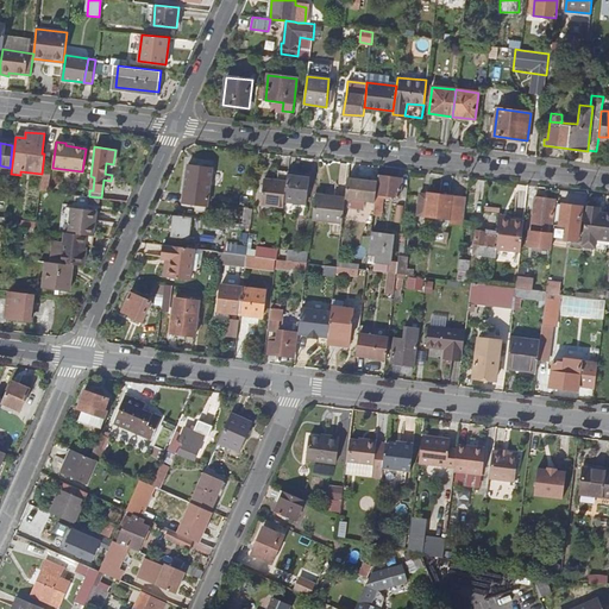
[(184,190),(209,193),(212,168),(188,165),(184,190)]
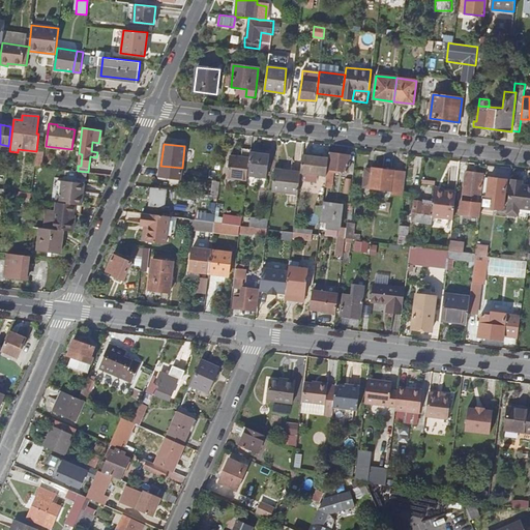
[(247,179),(247,175),(251,151),(251,150),(241,149),(240,157),(230,156),(227,177),(247,179)]
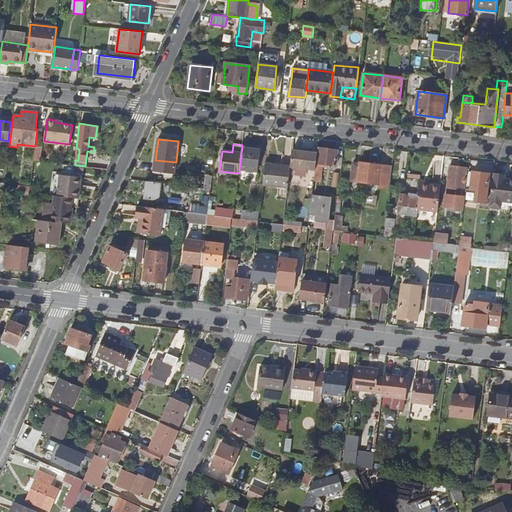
[(242,146),(239,169),(258,171),(260,148),(242,146)]
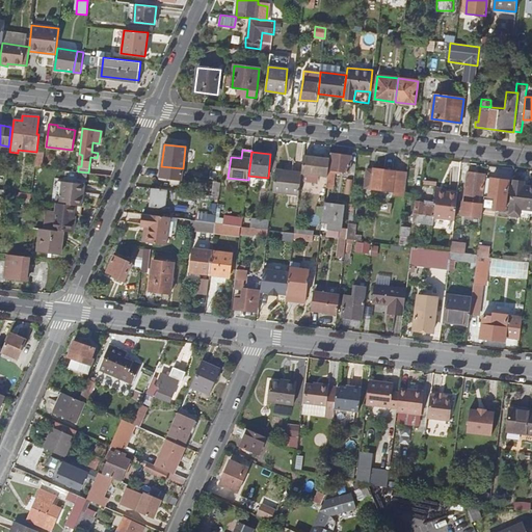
[(330,154),(330,159),(328,169),(349,171),(351,156),(330,154)]
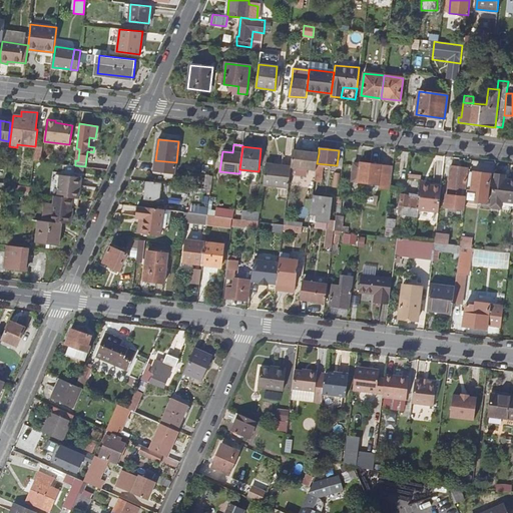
[(294,150),(292,167),(317,170),(317,163),(319,153),(294,150)]
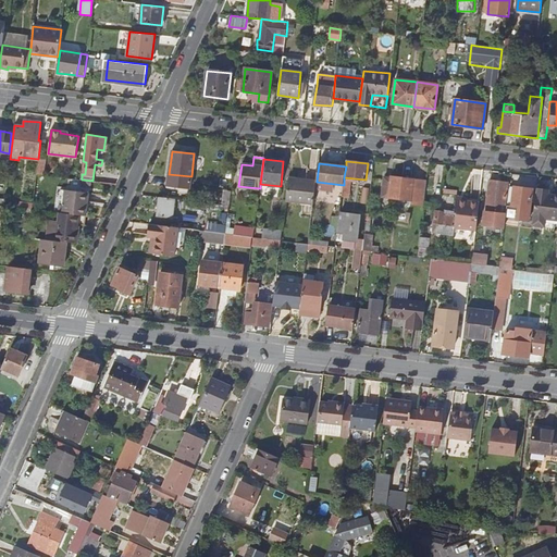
[(428,177),(392,173),(388,194),(424,198),(428,177)]
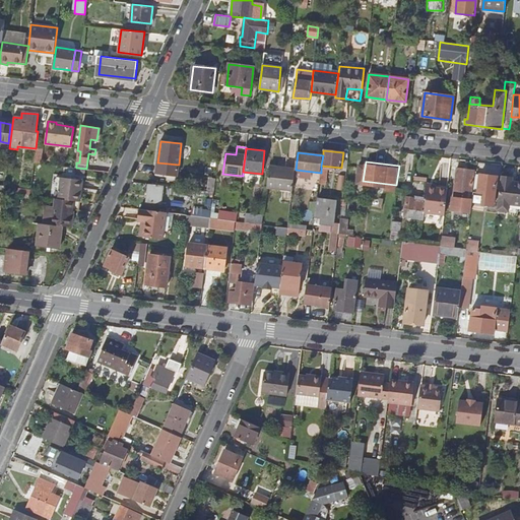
[(179,165),(157,163),(156,174),(168,175),(167,180),(177,181),(179,165)]
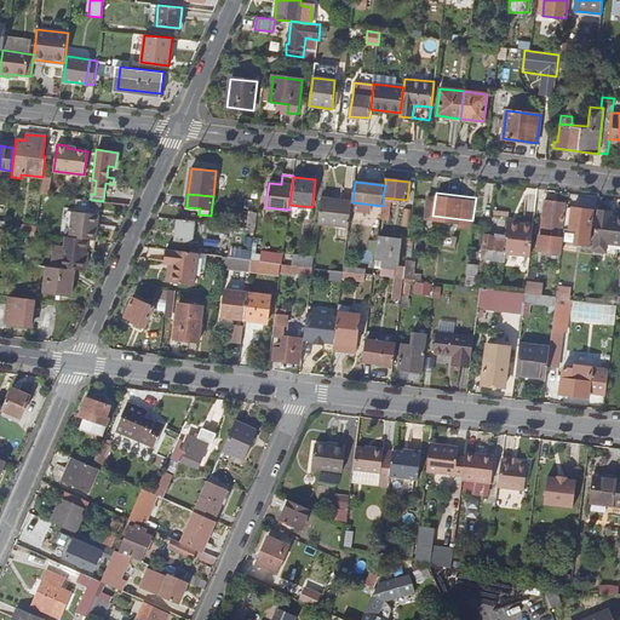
[(352,202),(322,199),(319,224),(349,228),(352,202)]
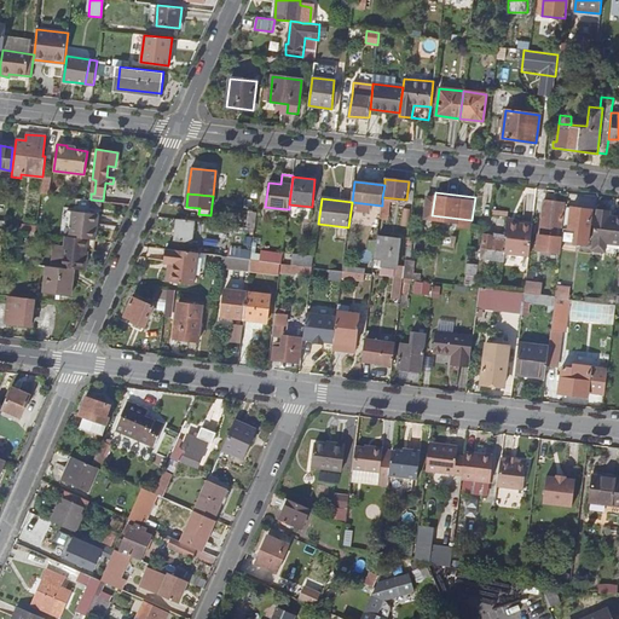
[(543,201),(541,231),(538,249),(561,252),(562,242),(562,238),(556,237),(557,227),(562,227),(565,202),(543,201)]
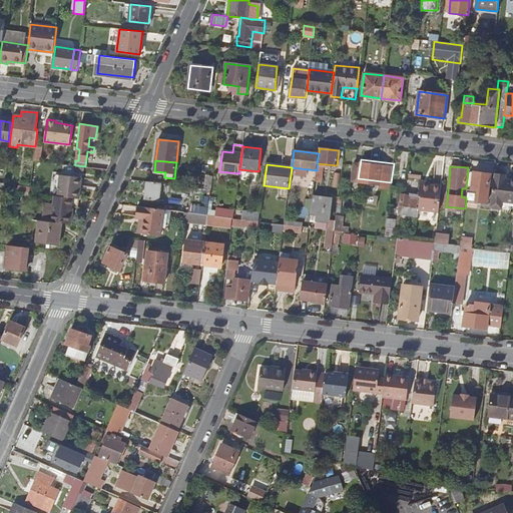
[(490,174),(473,172),(471,189),(467,188),(466,197),(466,200),(487,202),(490,174)]
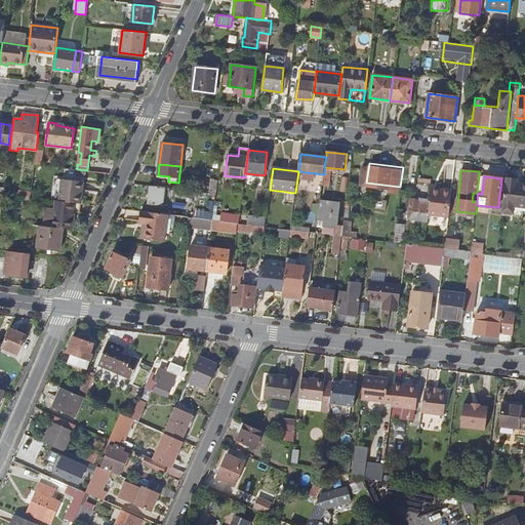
[(76,203),(81,204),(83,183),(62,179),(59,201),(76,203)]
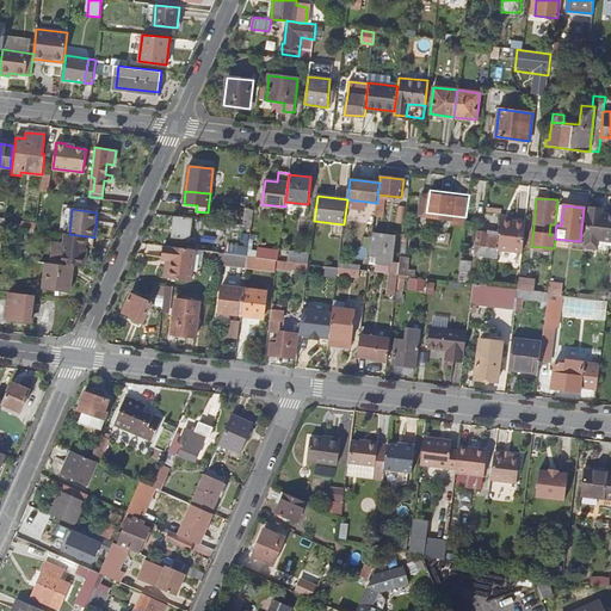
[(602,210),(588,209),(585,247),(598,248),(599,240),(610,241),(610,215),(602,214),(602,210)]
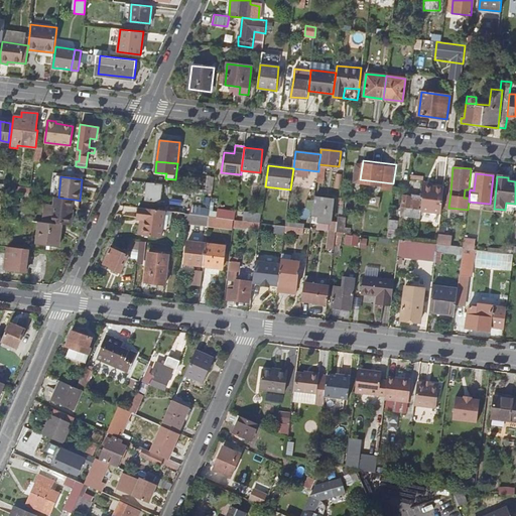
[(161,183),(148,182),(146,201),(159,202),(161,183)]
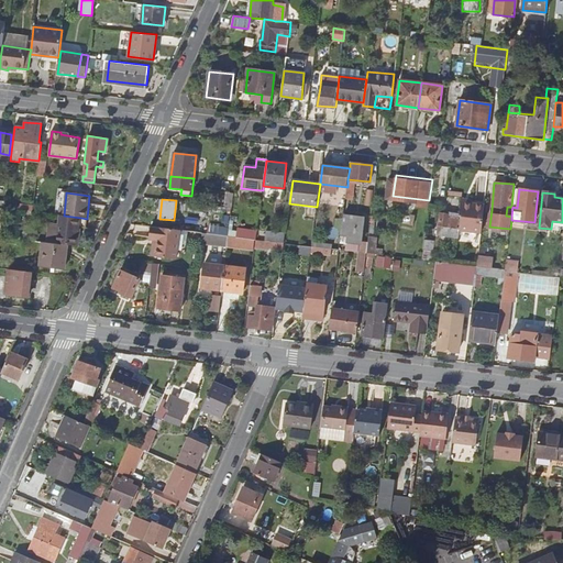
[(482,232),(485,205),(460,201),(457,214),(460,214),(460,220),(459,229),(482,232)]
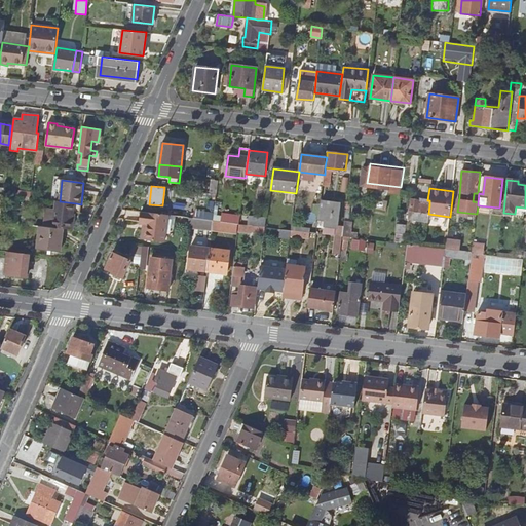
[(427,222),(428,214),(429,205),(418,204),(419,201),(411,200),(409,220),(425,222),(427,222)]
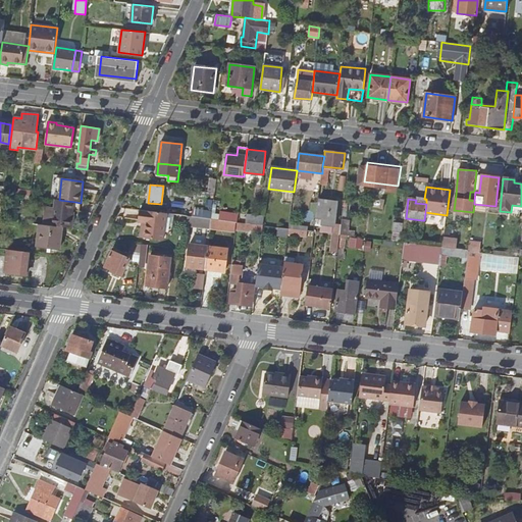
[(75,202),(59,200),(57,200),(55,226),(61,227),(72,228),(75,202)]
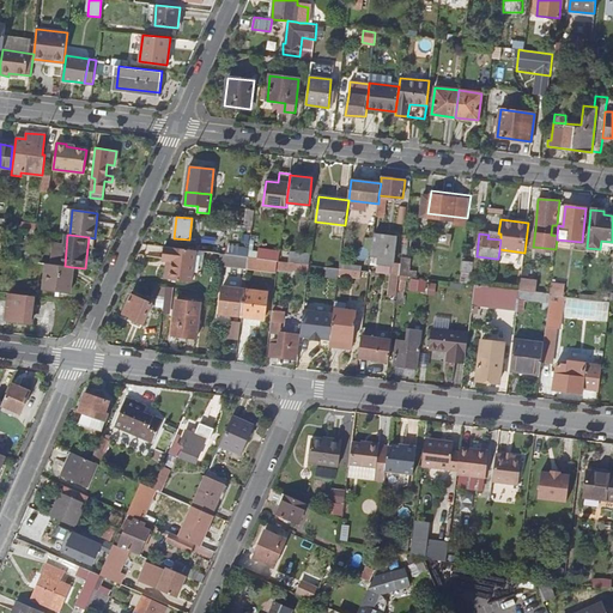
[(396,237),(374,235),(371,256),(378,256),(378,263),(393,266),(396,237)]
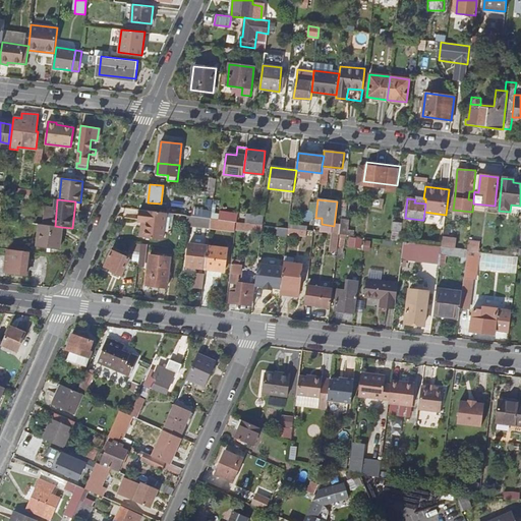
[(166,213),(139,210),(138,221),(147,222),(145,237),(163,239),(166,213)]
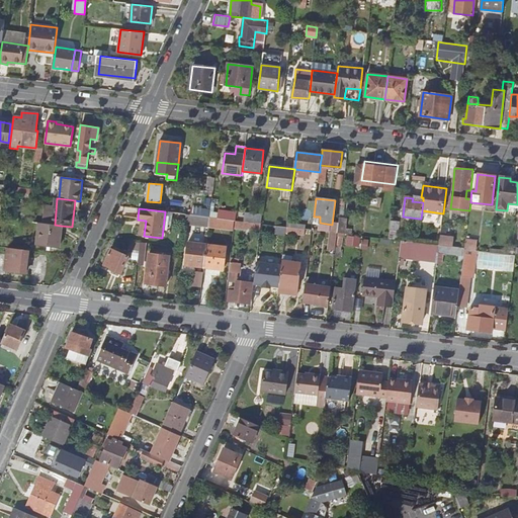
[(218,218),(223,219),(225,219),(236,221),(237,211),(218,208),(218,218)]
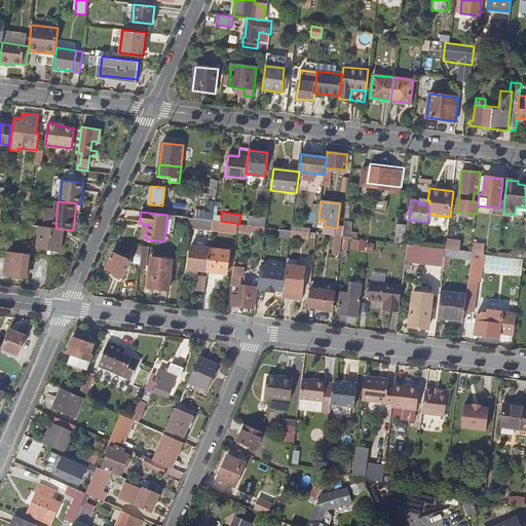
[(266,227),(267,218),(248,215),(247,225),(266,227)]
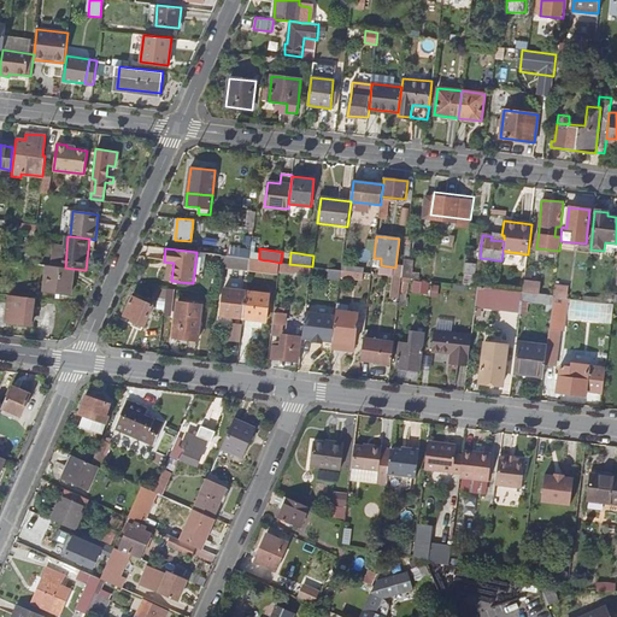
[(221,268),(221,266),(223,256),(212,253),(211,266),(221,268)]
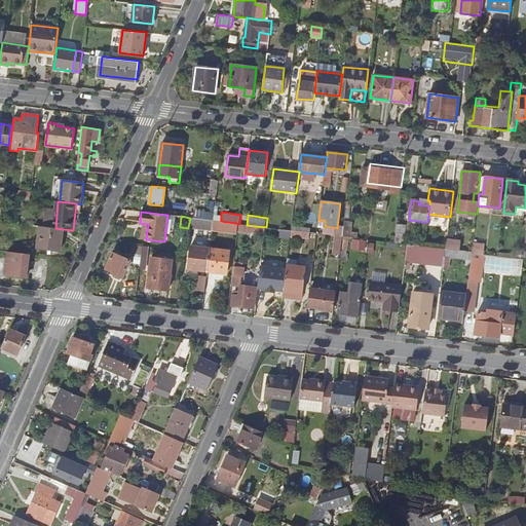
[(213,230),(214,220),(190,218),(188,227),(213,230)]
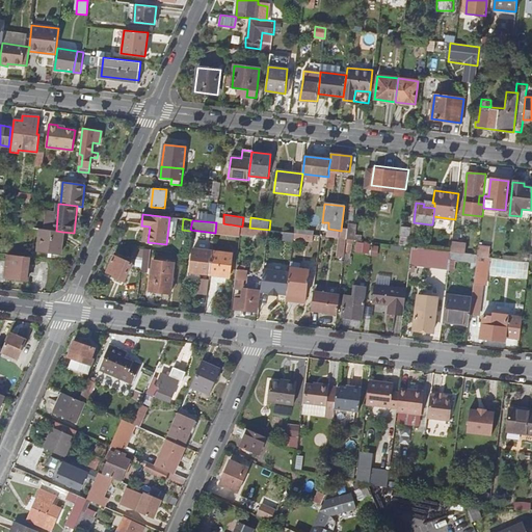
[(216,222),(215,233),(228,234),(229,224),(223,223),(216,222)]
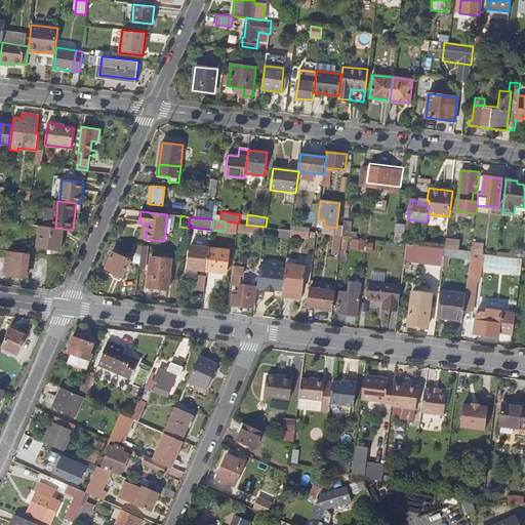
[(62,229),(55,228),(40,226),(37,248),(59,251),(62,229)]
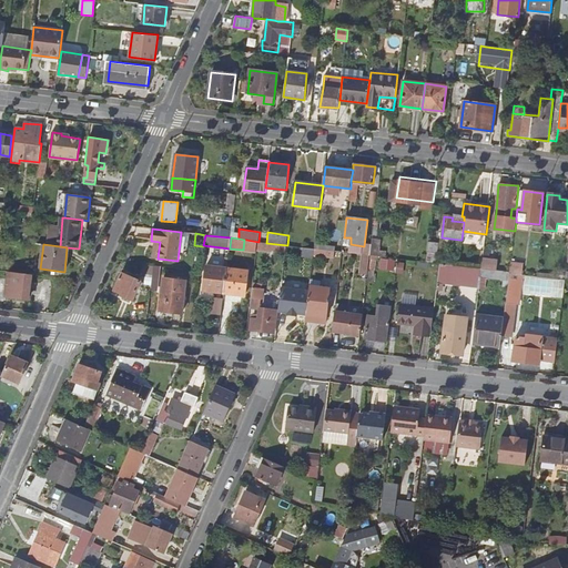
[(484,247),(483,259),(492,260),(493,249),(484,247)]
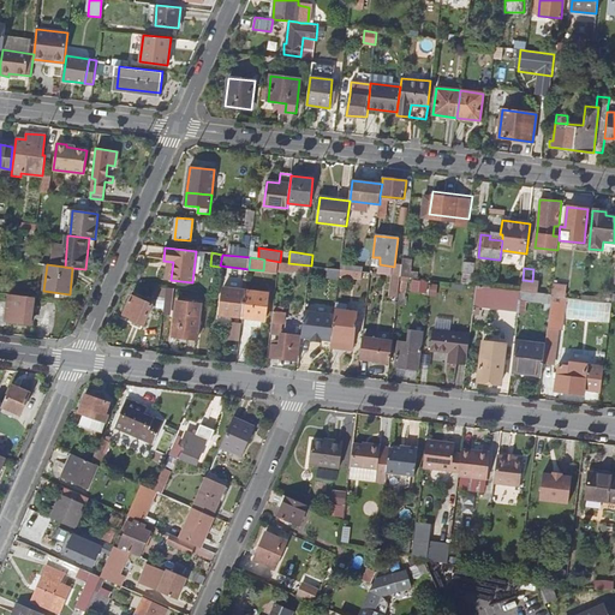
[(393,288),(400,290),(402,269),(394,269),(393,288)]
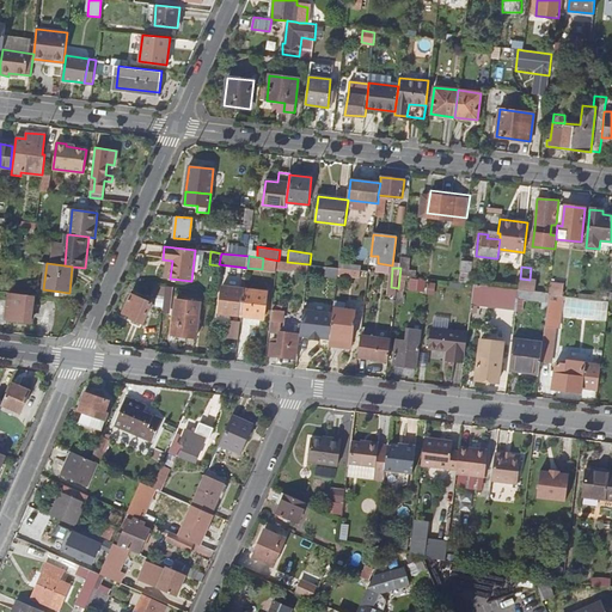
[(470,269),(461,269),(460,282),(469,283),(470,269)]
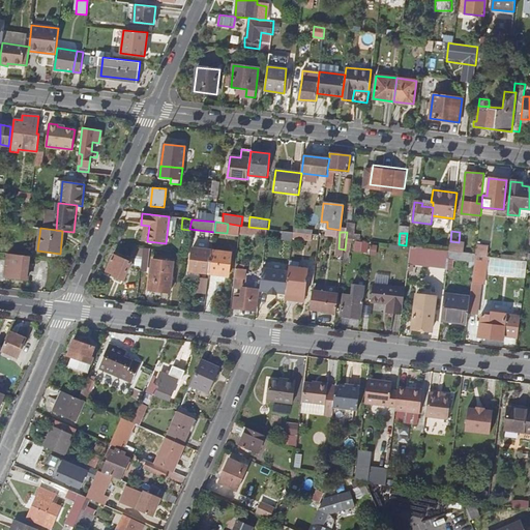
[(355,249),(370,251),(370,241),(356,240),(355,249)]
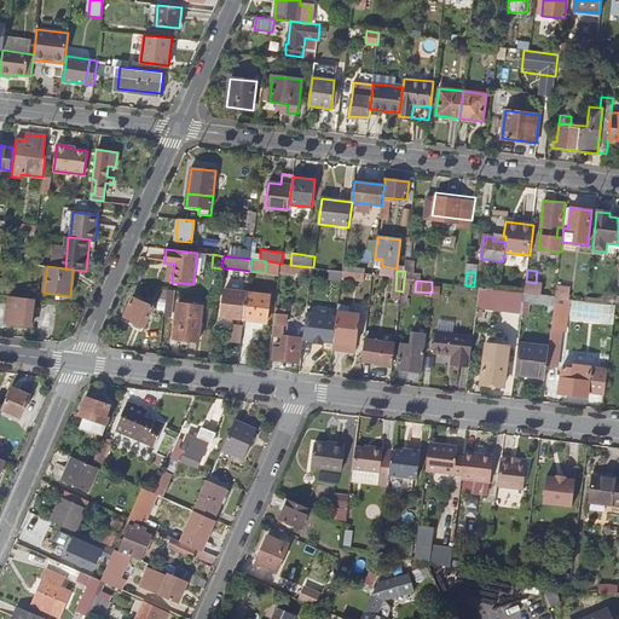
[(555,298),(568,299),(571,288),(536,283),(526,282),(525,293),(555,298)]
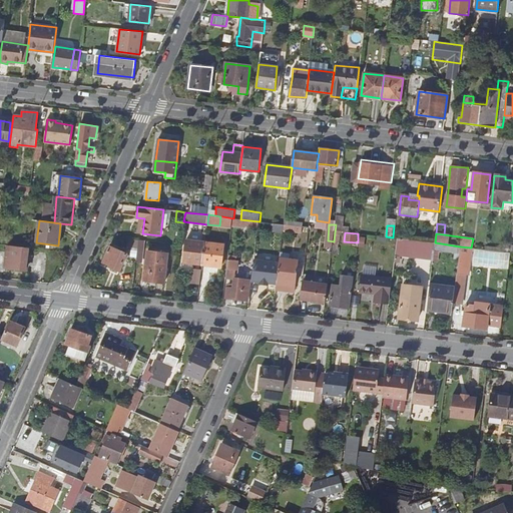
[(412,240),(397,238),(395,252),(433,258),(435,242),(415,240),(412,240)]
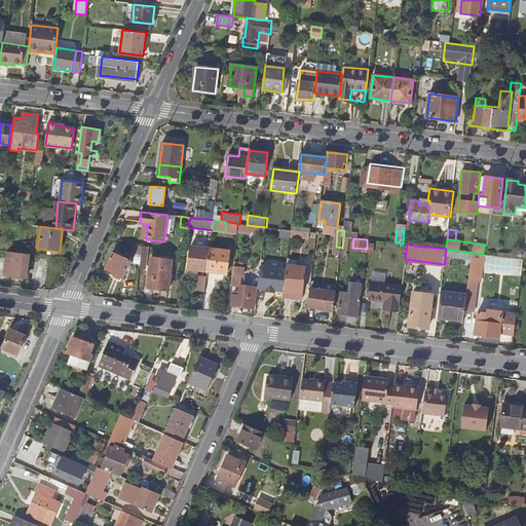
[(208,270),(211,248),(191,246),(189,269),(208,270)]
